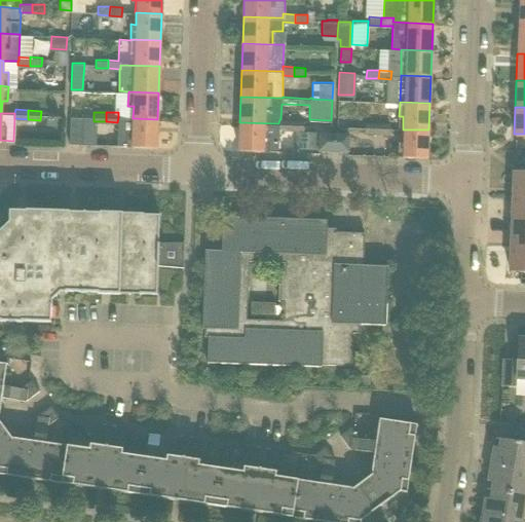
[(69,143),(82,143),(83,116),(81,116),(70,116),(69,143)]
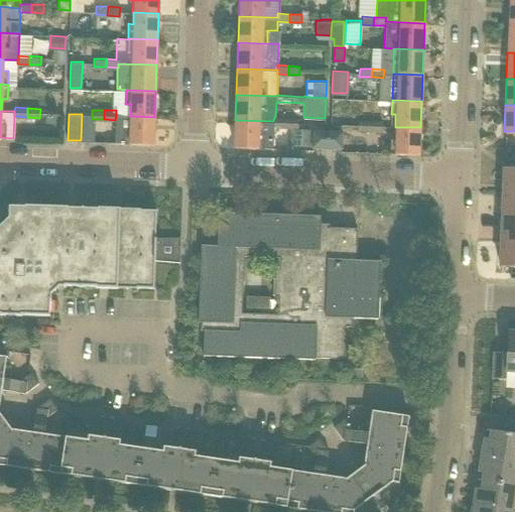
[(130,116),(116,115),(115,120),(114,141),(124,142),(153,143),(154,117),(130,116)]
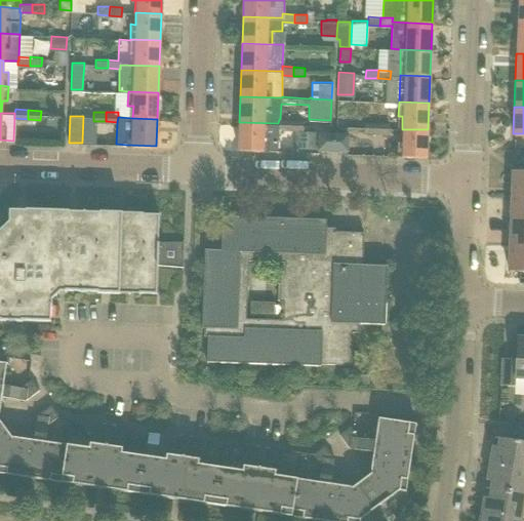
[(268,150),(277,150),(278,128),(286,128),(286,119),(280,119),(279,119),(278,123),(239,122),(238,149),(268,150)]
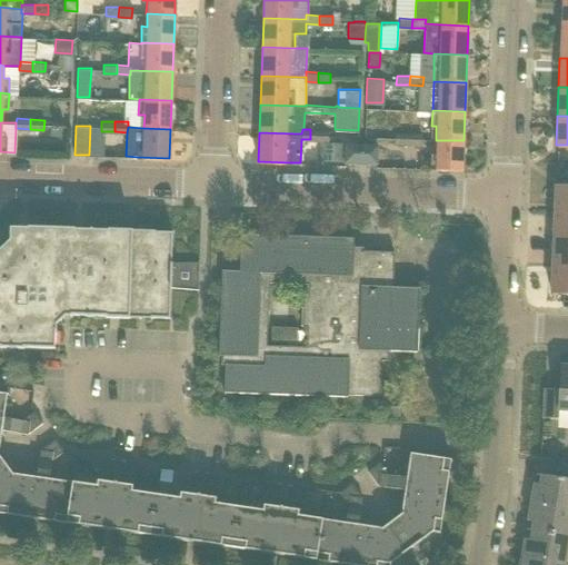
[(328,129),(310,129),(310,139),(327,139),(328,129)]
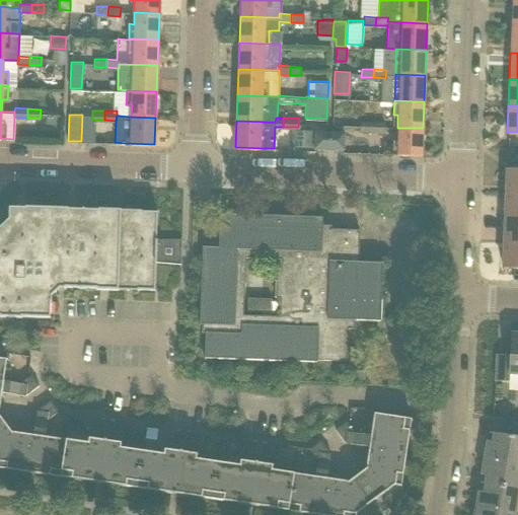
[(372,130),(372,121),(360,120),(360,126),(359,130),(372,130)]
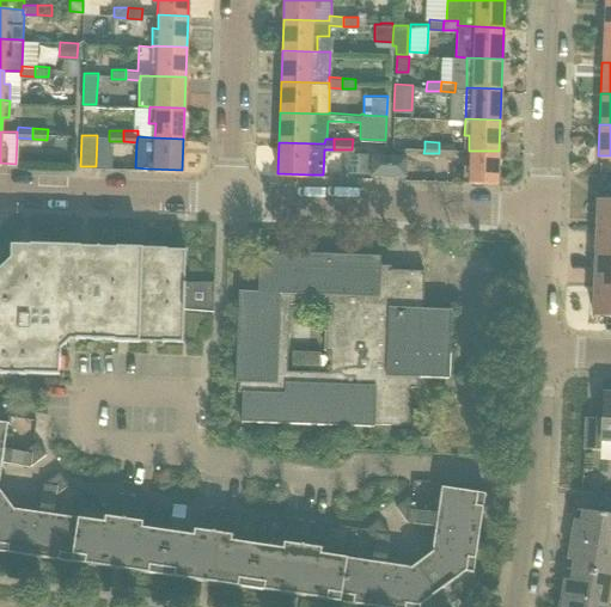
[(453,154),(454,142),(439,142),(439,153),(453,154)]
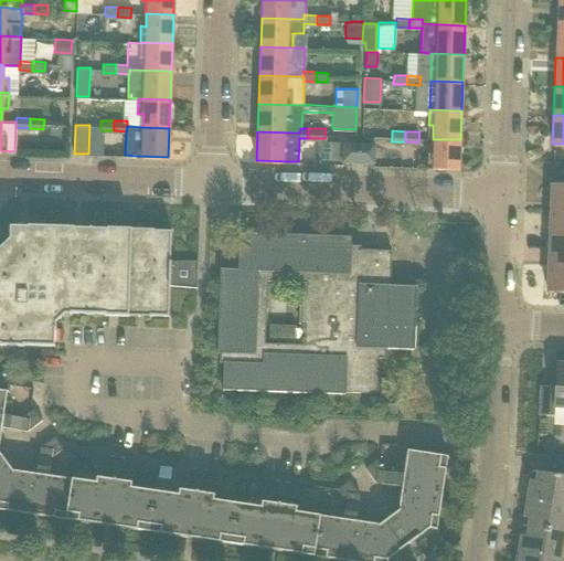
[(340,159),(341,140),(317,139),(316,158),(340,159)]
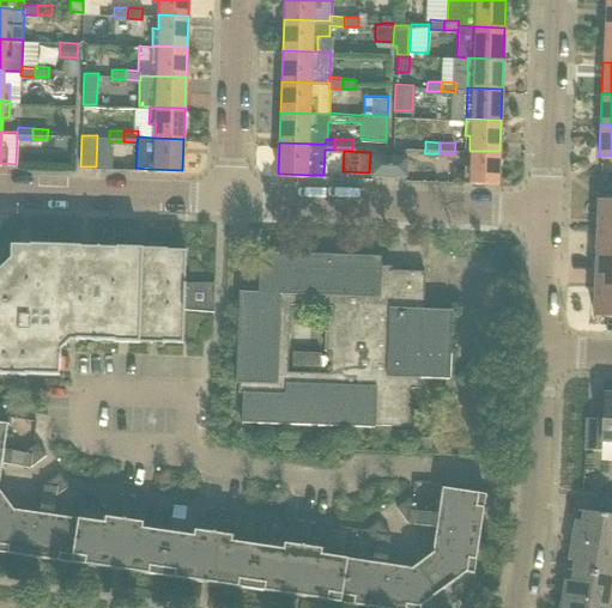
[(500,151),(470,151),(470,164),(464,164),(464,181),(498,182),(500,151)]
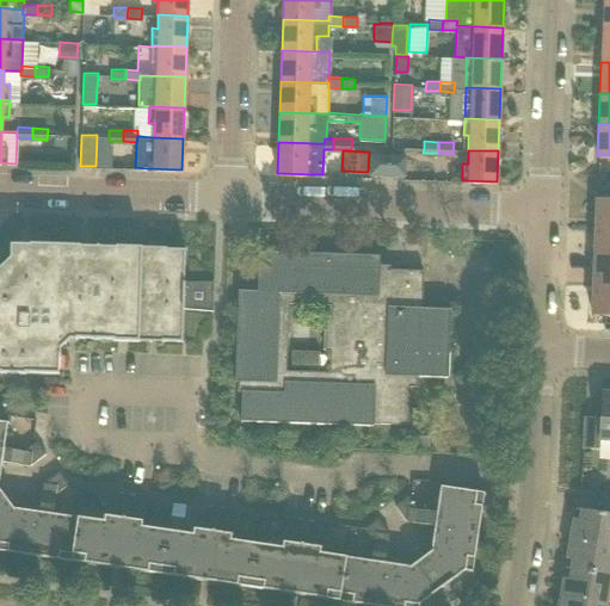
[(389,173),(389,154),(370,154),(369,172),(389,173)]
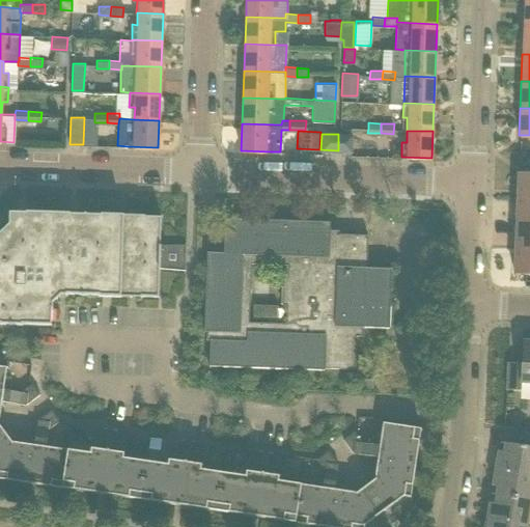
[(342,150),(351,151),(352,151),(352,135),(342,134),(342,150)]
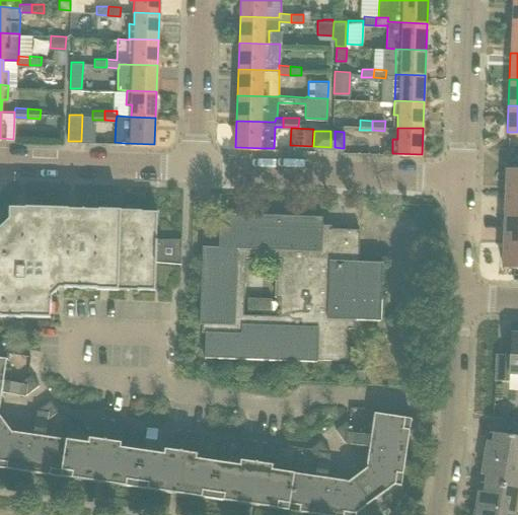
[(517,166),(506,166),(505,192),(517,192),(517,166)]
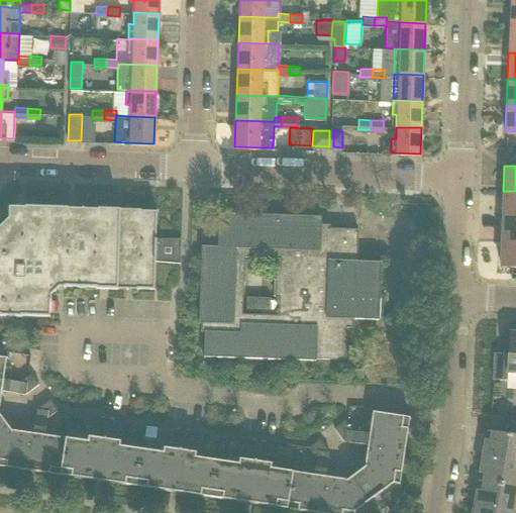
[(502,215),(515,215),(515,191),(503,191),(502,215)]
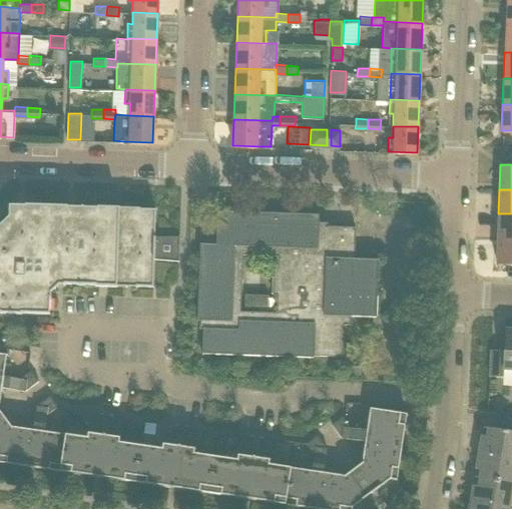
[(139,205),(102,204),(96,204),(96,205),(66,204),(66,203),(24,202),(24,203),(8,202),(8,214),(0,220),(0,311),(21,312),(21,311),(49,312),(49,296),(50,296),(50,290),(58,283),(64,283),(64,281),(83,283),(94,283),(94,284),(136,286),(136,285),(152,285),(153,258),(178,259),(179,234),(154,234),(155,207),(139,206),(139,205)]
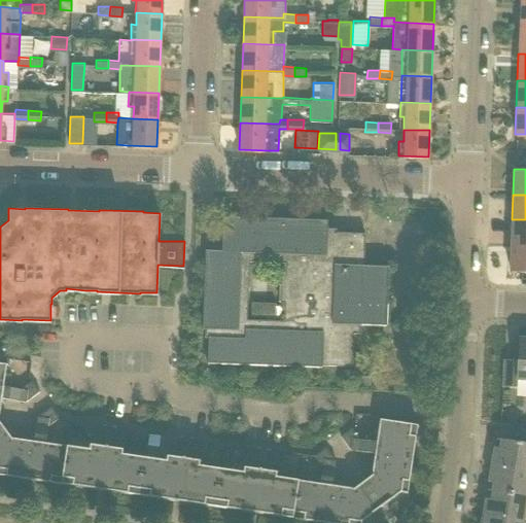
[(208,335),(207,361),(321,365),(321,363),(352,364),(352,340),(353,322),(386,324),(388,265),(363,264),(364,232),(326,230),(327,218),(222,214),(221,248),(205,248),(202,326),(212,327),(212,335),(208,335)]
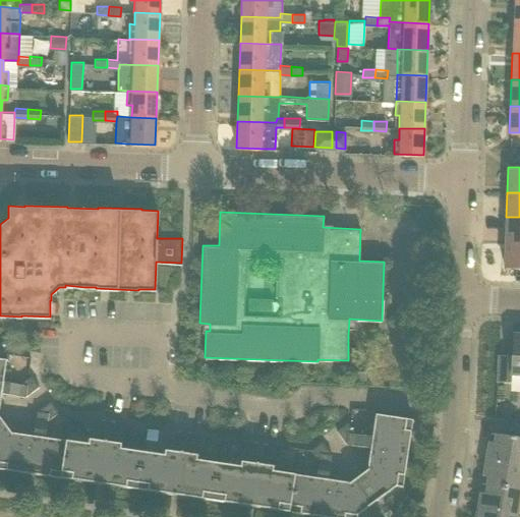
[(519,217),(506,217),(505,242),(519,242),(519,217)]
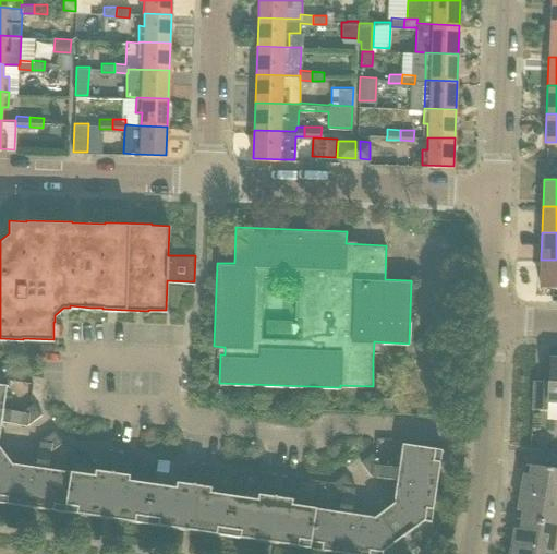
[(541,286),(556,286),(556,260),(541,260),(541,286)]
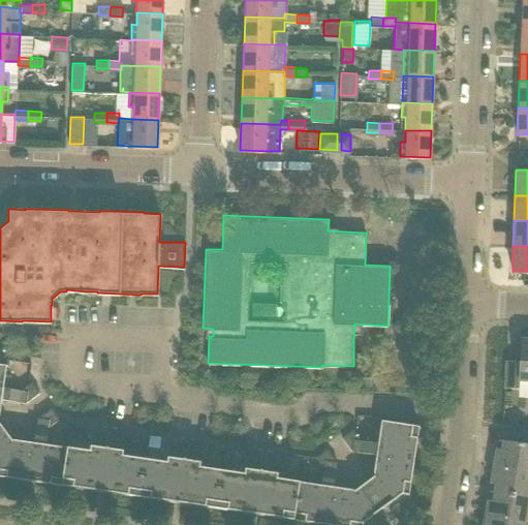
[(505,359),(504,385),(518,387),(519,378),(527,378),(527,337),(520,337),(519,360),(505,359)]
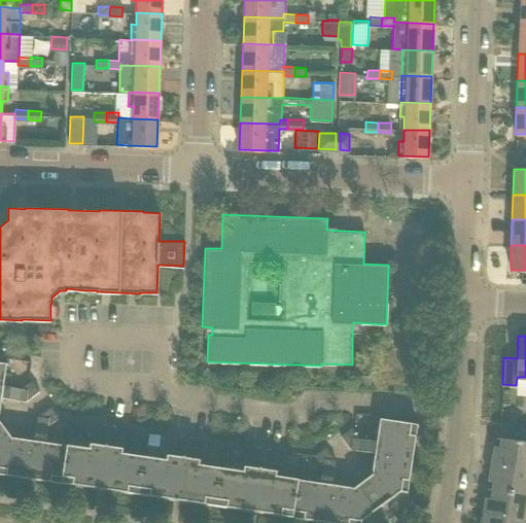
[(26,399),(39,390),(31,379),(20,387),(3,384),(6,362),(0,360),(0,437),(8,431),(4,427),(0,421),(0,408),(2,397),(26,401),(26,399)]
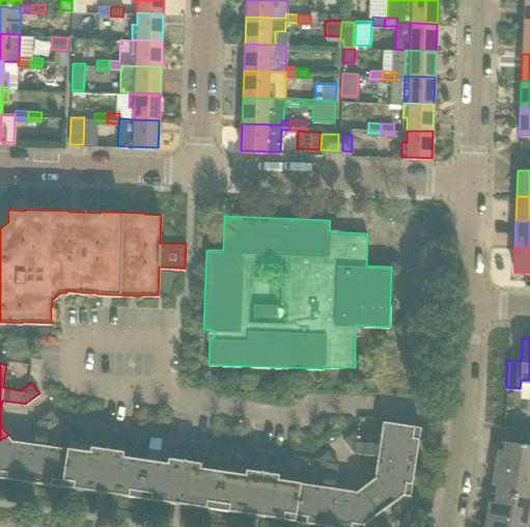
[(335,488),(337,462),(328,449),(316,458),(325,468),(322,484),(278,477),(282,452),(249,447),(245,473),(200,466),(204,441),(171,436),(167,462),(122,454),(127,430),(93,424),(89,451),(46,444),(48,427),(59,419),(51,408),(37,418),(37,419),(33,443),(11,440),(8,435),(0,440),(0,476),(342,526),(363,526),(364,523),(379,511),(361,487),(355,491),(335,488)]
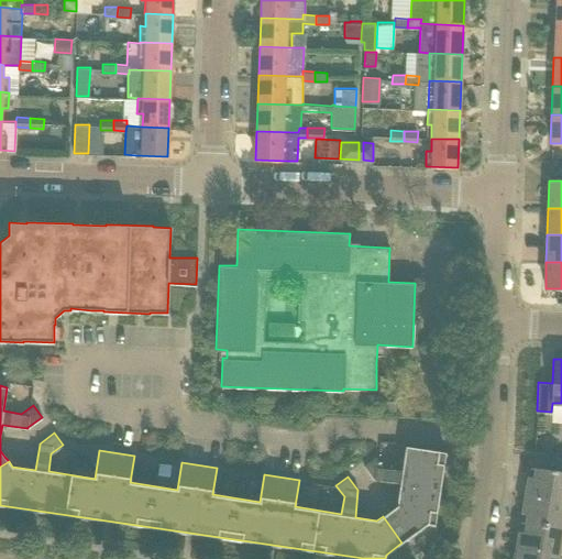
[(384,468),(375,456),(363,464),(374,479),(401,482),(398,505),(392,510),(388,512),(383,516),(401,543),(408,538),(411,536),(427,524),(434,525),(445,452),(439,451),(405,446),(403,469),(384,467),(384,468)]
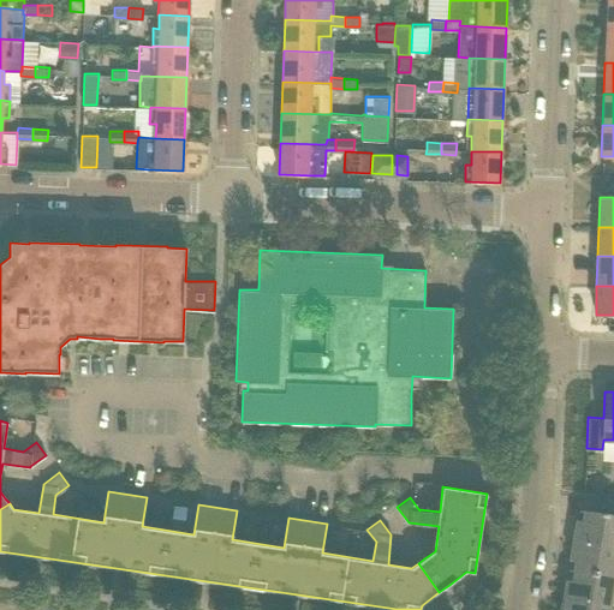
[(613,498),(607,498),(604,513),(579,508),(573,539),(613,545),(613,498)]
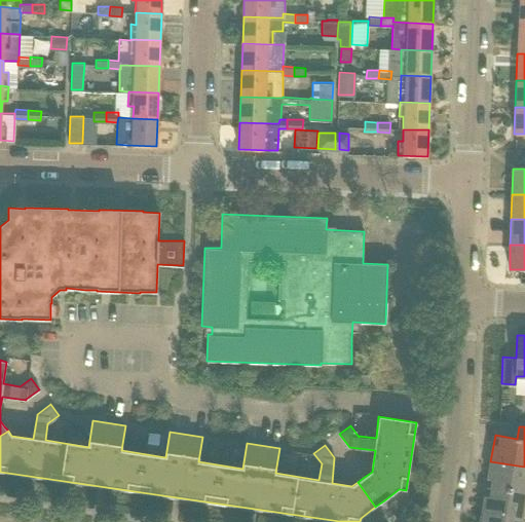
[(159,432),(148,431),(147,442),(158,443),(159,432)]
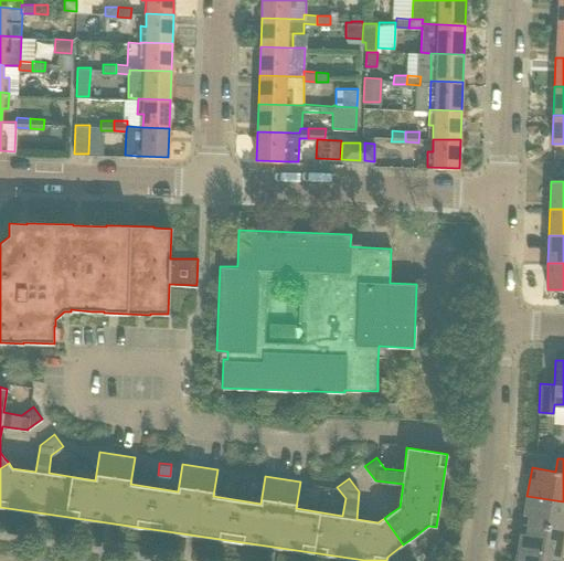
[(563,501),(527,496),(523,515),(522,522),(563,530),(563,501)]
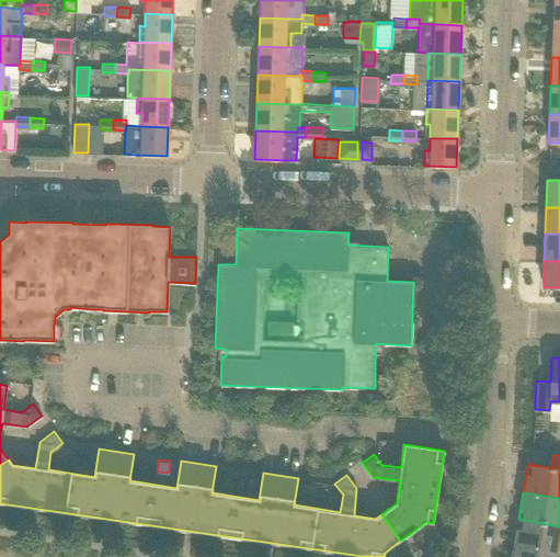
[(514,546),(557,553),(559,535),(559,526),(518,519),(514,546)]
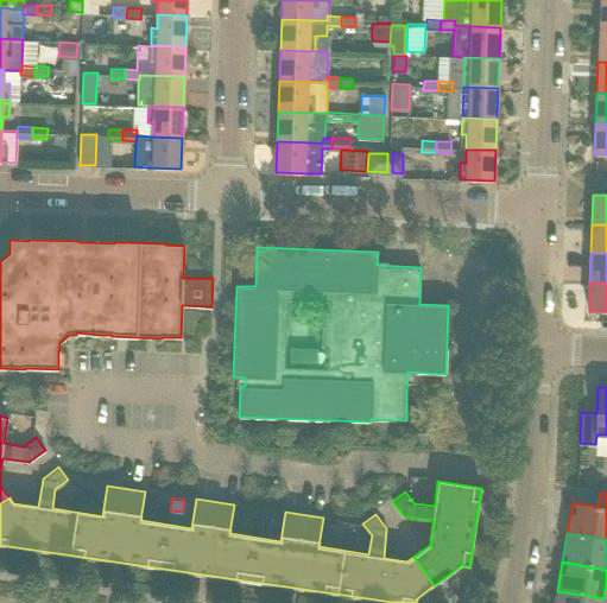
[(602,602),(604,598),(557,591),(554,602),(602,602)]
